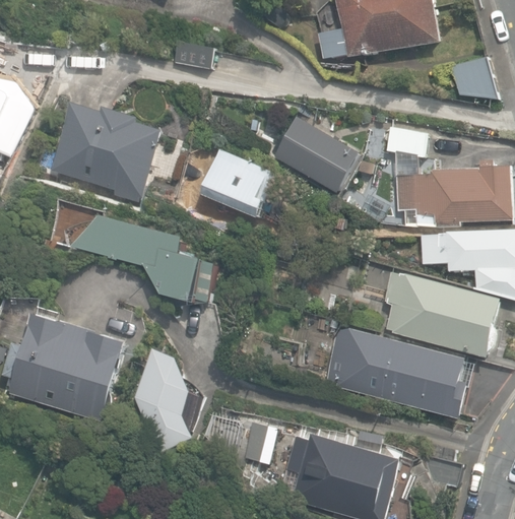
[(327,0),(314,12),(317,31),(341,27),(336,0),(327,0)]
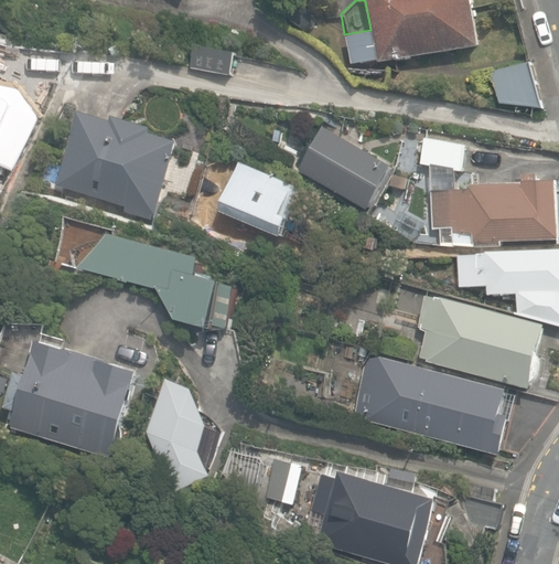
[(365,0),(371,30),(344,34),(348,64),(375,60),(375,63),(476,45),(469,0),(365,0)]
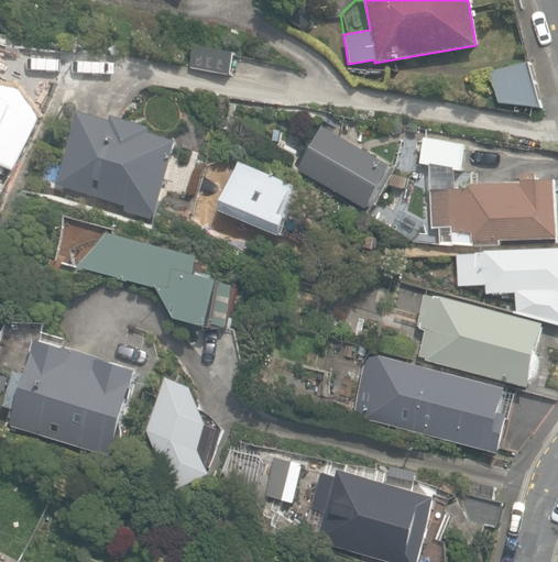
[(58,48),(13,44),(11,70),(56,74),(58,48)]
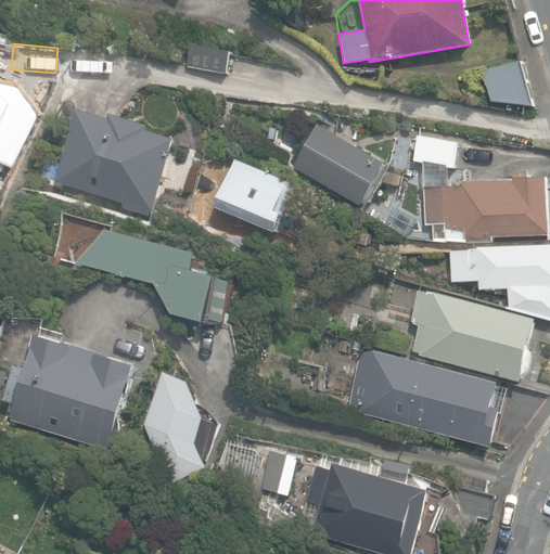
[(225,75),(228,52),(188,44),(183,67),(225,75)]
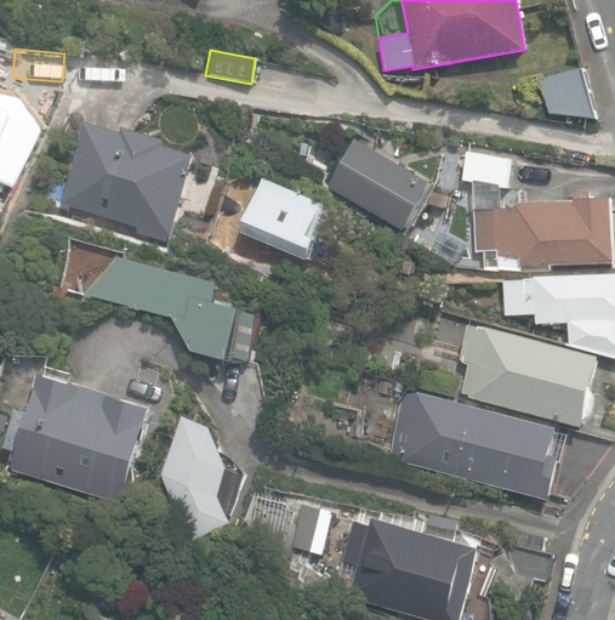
[(547,113),(592,118),(579,68),(539,79),(547,113)]
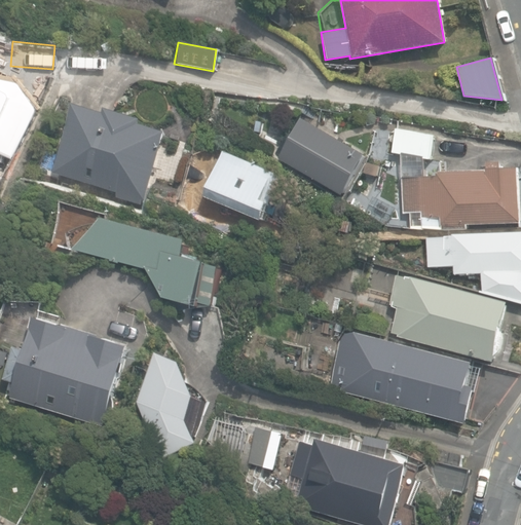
[(110,195),(136,202),(137,198),(142,200),(162,130),(139,124),(141,118),(104,108),(103,112),(71,103),(50,172),(111,190),(110,195)]
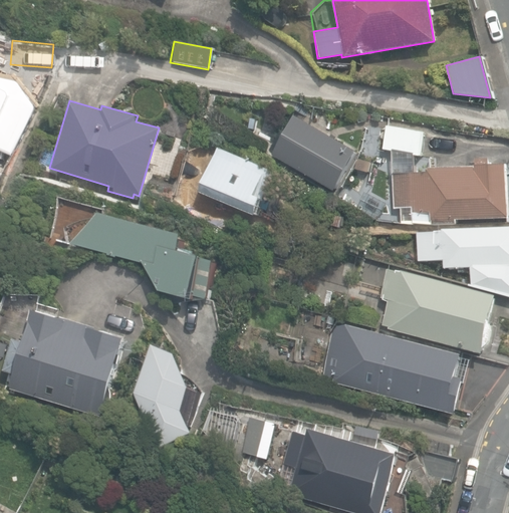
[(331,188),(352,154),(294,118),(273,153),(331,188)]
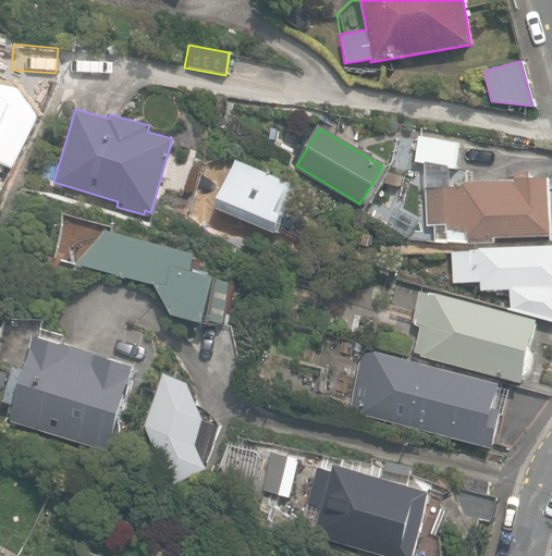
[(453,168),(457,143),(417,136),(413,161),(453,168)]
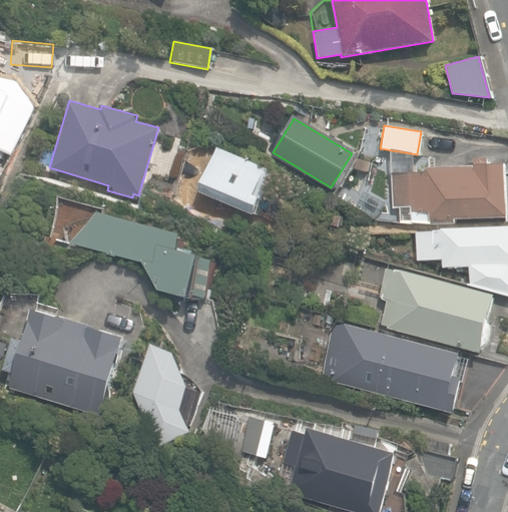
[(197,191),(254,215),(273,171),(216,147),(197,191)]
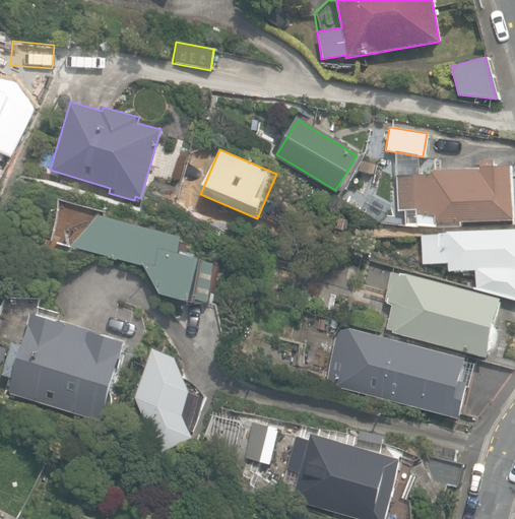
[(434,173),(394,176),(396,210),(401,210),(402,225),(422,223),(422,228),(461,224),(461,222),(514,218),(511,166),(495,167),(495,158),(478,159),(479,168),(434,171),(434,173)]
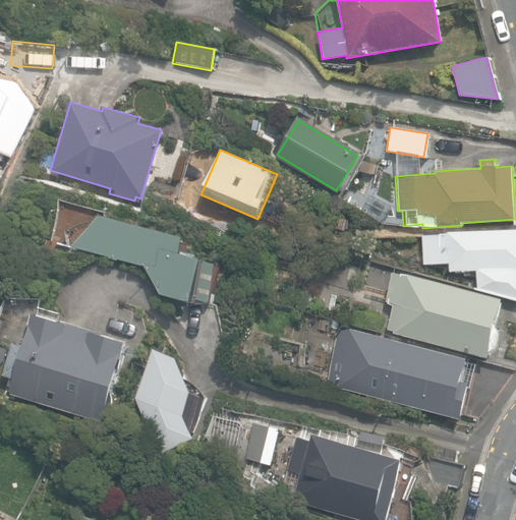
[(389,205),(366,195),(360,211),(383,220),(389,205)]
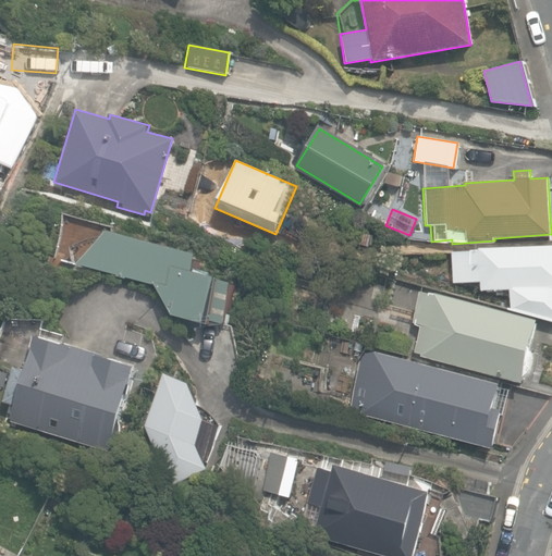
[(198,257),(107,227),(68,246),(71,263),(152,285),(170,316),(206,323),(207,320),(222,324),(233,285),(193,273),(198,257)]
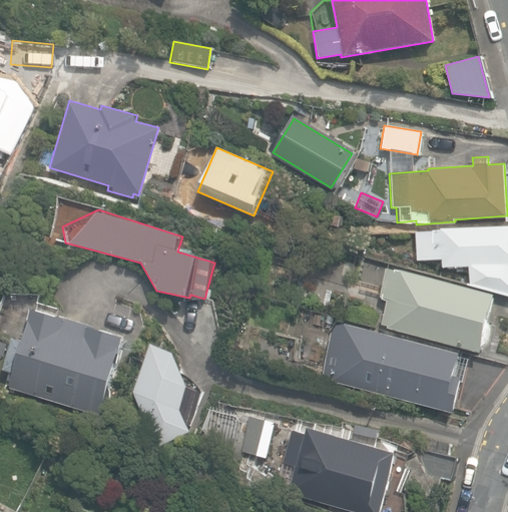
[(507,226),(410,231),(412,263),(442,261),(442,270),(468,268),(469,284),(473,284),(507,294),(507,226)]
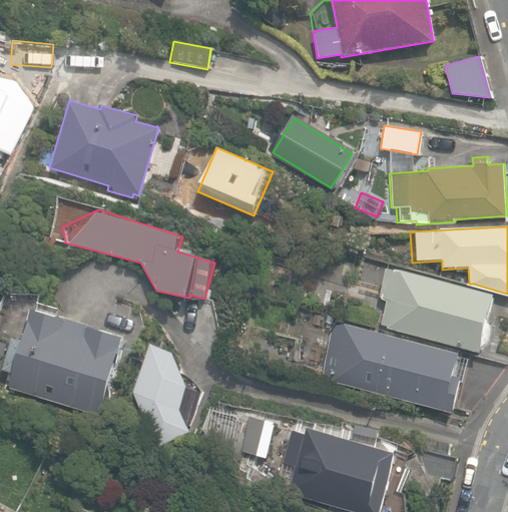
[(379,324),(479,352),(494,295),(386,267),(381,287),(379,287),(377,296),(386,298),(379,324)]
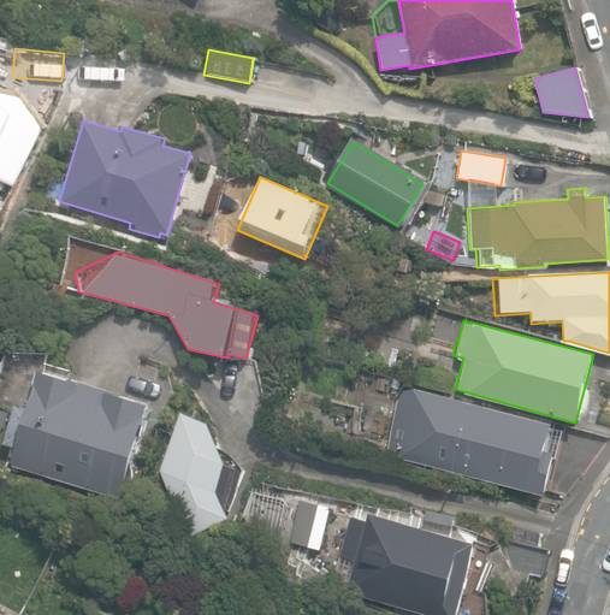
[(9,465),(120,500),(143,427),(140,426),(146,404),(37,371),(27,408),(13,404),(1,443),(15,448),(9,465)]
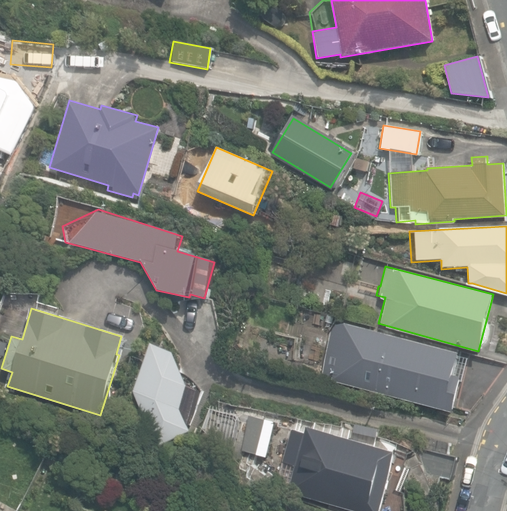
[(458,353),(343,323),(343,326),(336,324),(328,333),(318,373),(329,376),(327,380),(451,412),(460,377),(453,375),(458,353)]
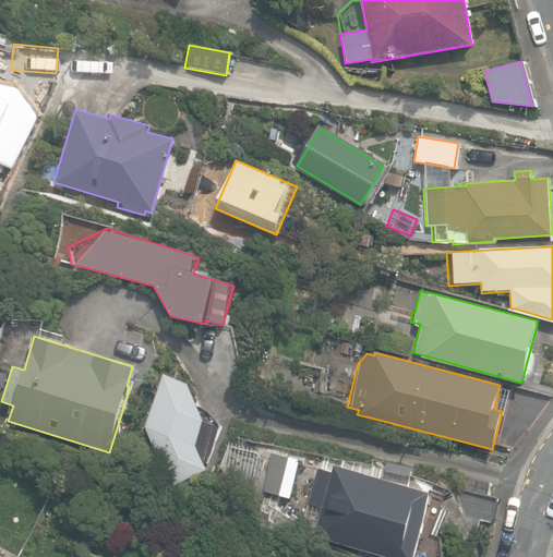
[(144,426),(170,486),(209,471),(199,446),(208,421),(192,385),(165,374),(144,426)]
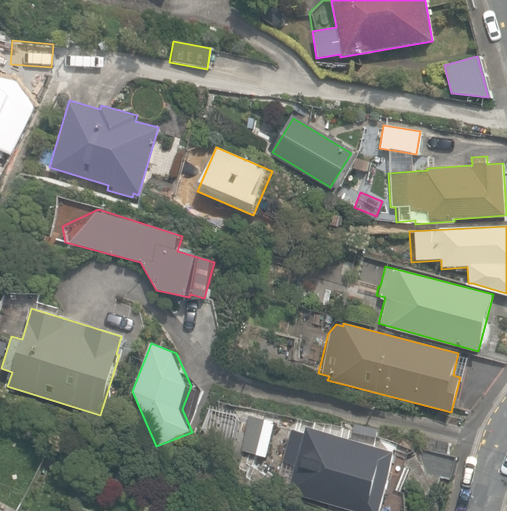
[(238,451),(253,454),(261,416),(246,413),(238,451)]
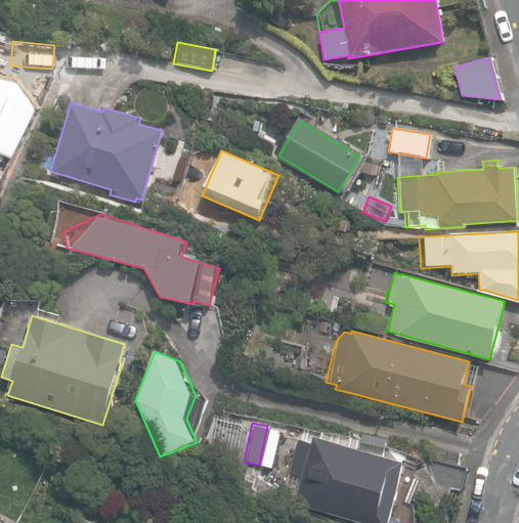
[(278,496),(366,522),(386,522),(404,462),(312,435),(310,441),(296,437),(278,496)]
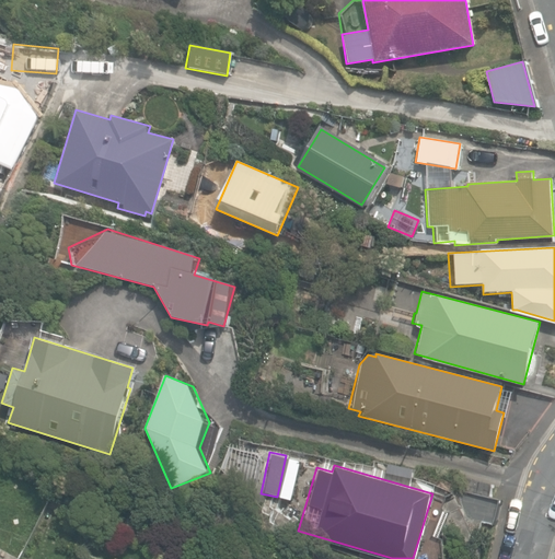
[(463,517),(489,523),(495,499),(485,497),(488,482),(461,476),(458,491),(469,493),(463,517)]
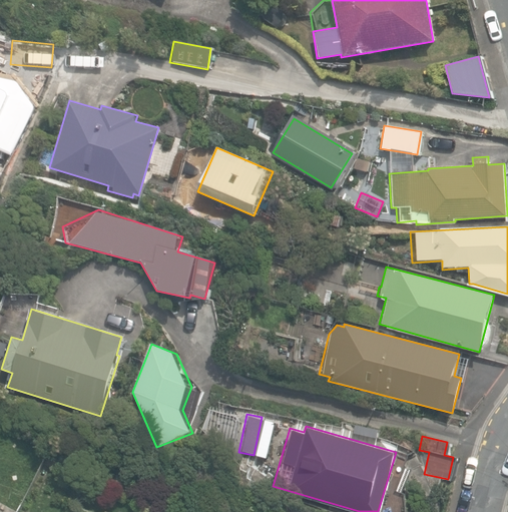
[(396,452),(378,511),(402,511),(401,494),(394,492),(406,455),(396,452)]
